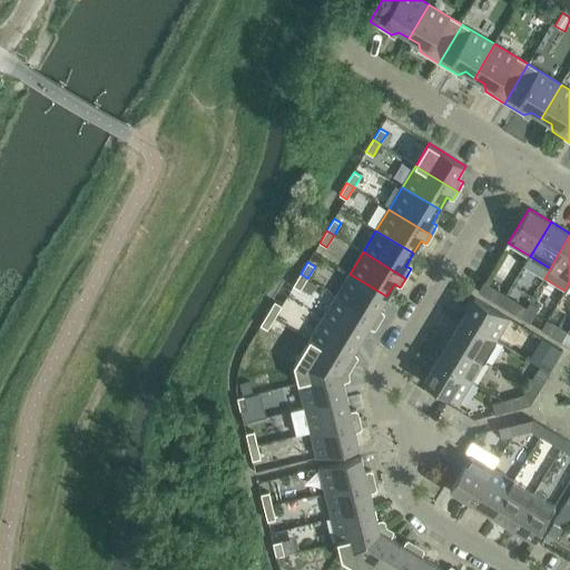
[(293,286),(301,291),(307,278),(301,274),(293,286)]
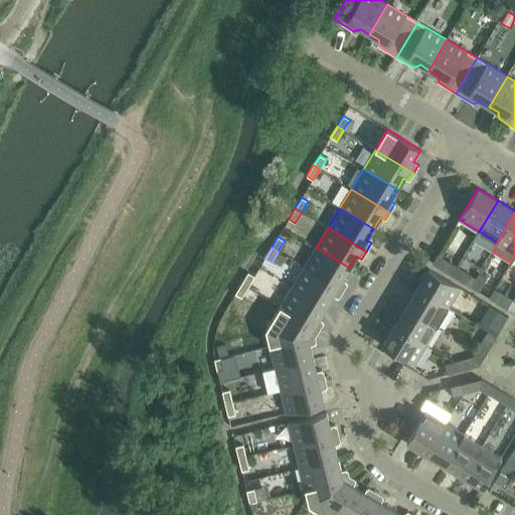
[(347,282),(343,280),(349,268),(316,247),(304,267),(342,291),(347,282)]
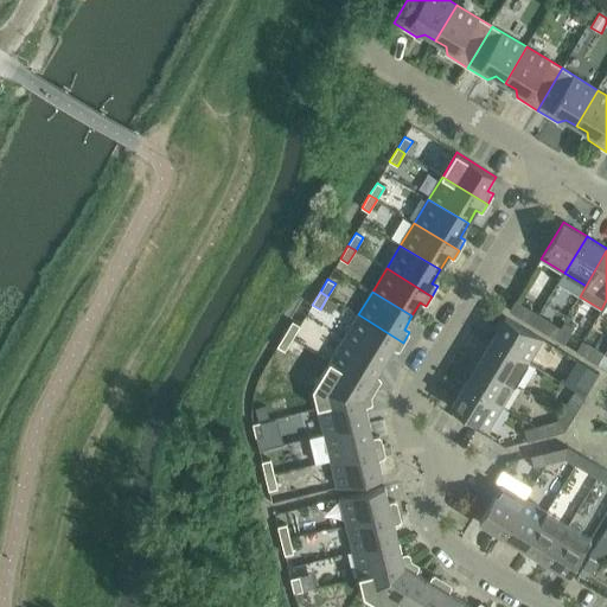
[(528,308),(522,318),(532,325),(538,315),(528,308)]
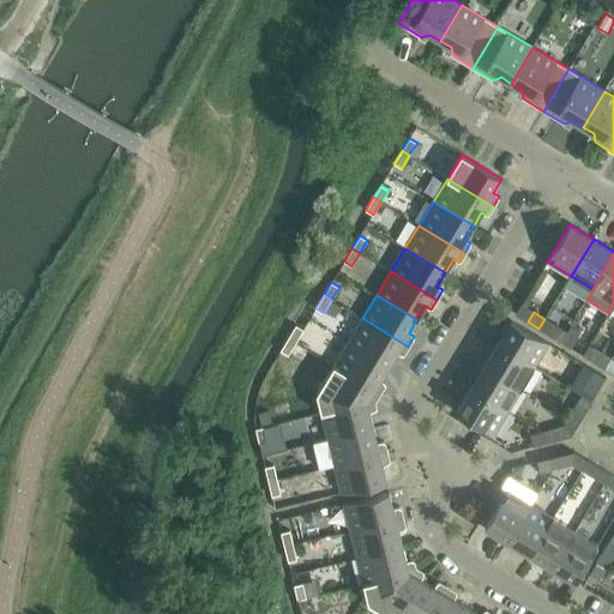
[(397,353),(402,356),(408,347),(362,318),(348,342),(389,366),(397,353)]
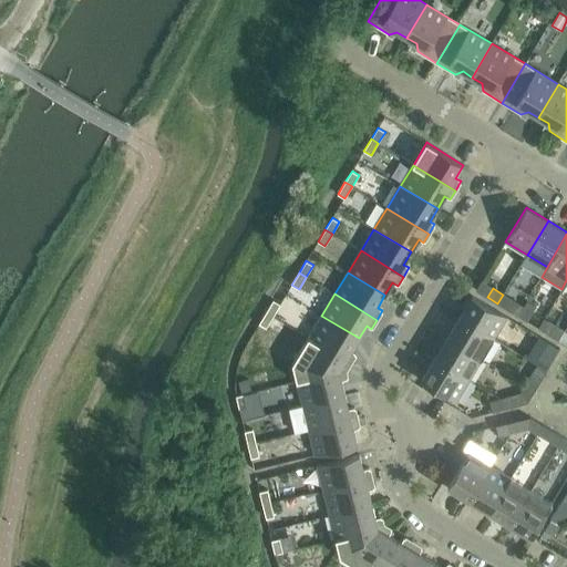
[(507,317),(473,296),(460,318),(494,338),(507,317)]
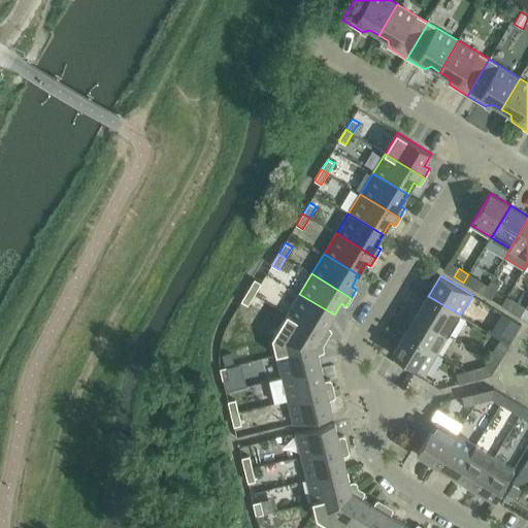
[(261,284),(254,279),(248,291),(254,295),(261,284)]
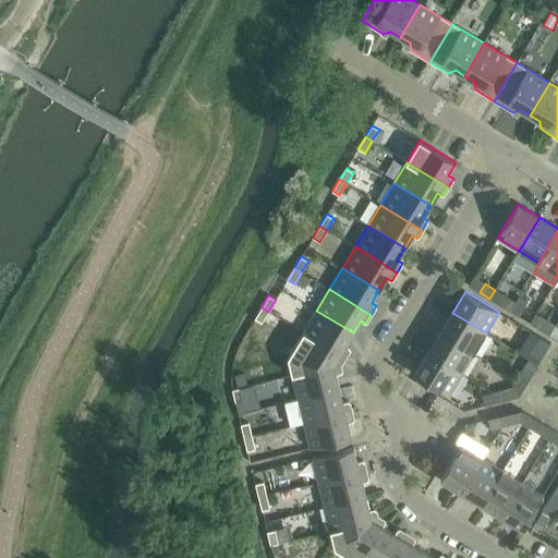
[(505,295),(499,304),(509,311),(510,311),(516,302),(505,295)]
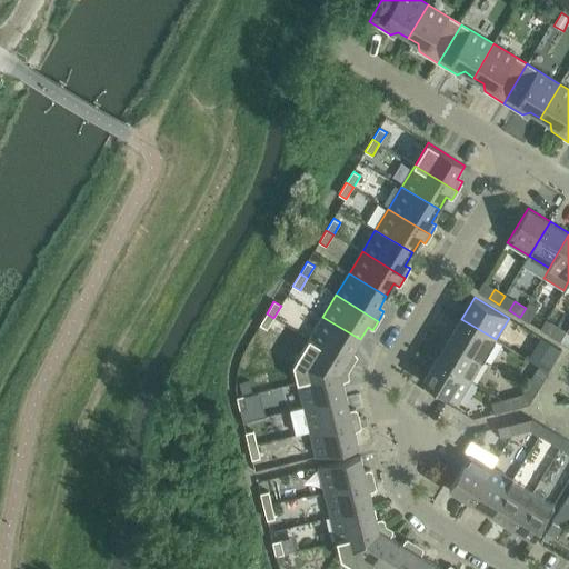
[(529,322),(535,313),(526,308),(520,317),(519,317),(529,322)]
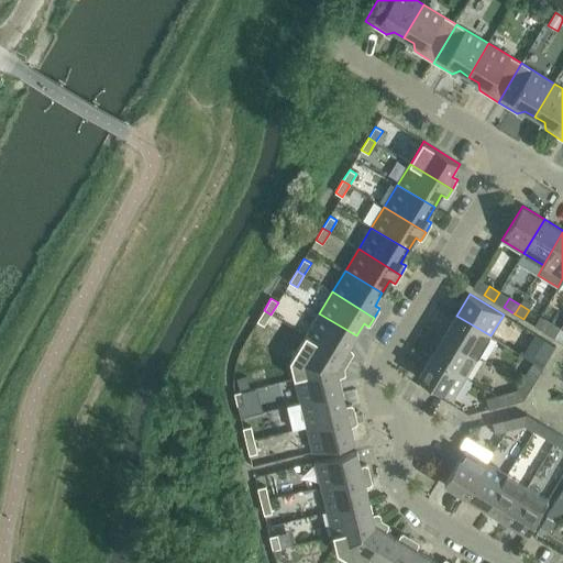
[(256,322),(264,327),(271,315),(264,310),(256,322)]
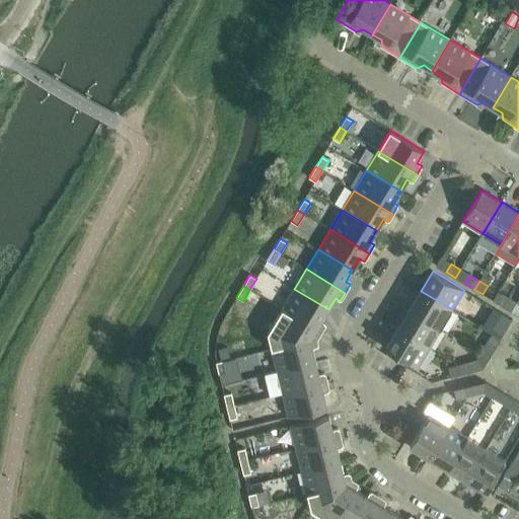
[(325,323),(321,321),(328,309),(294,289),(282,309),(321,331),(325,323)]
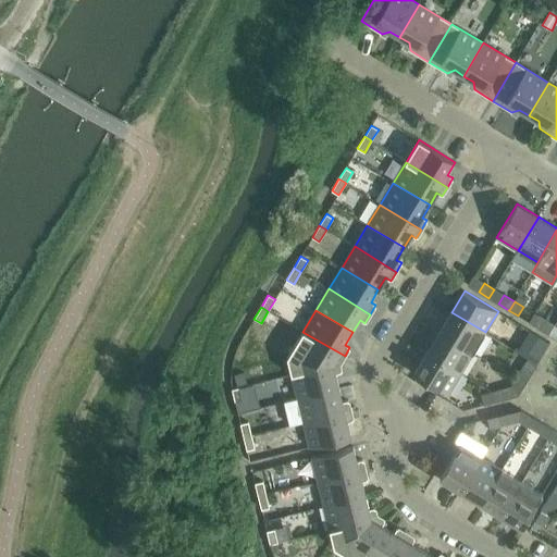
[(440,332),(473,353),(485,332),(452,312),(440,332)]
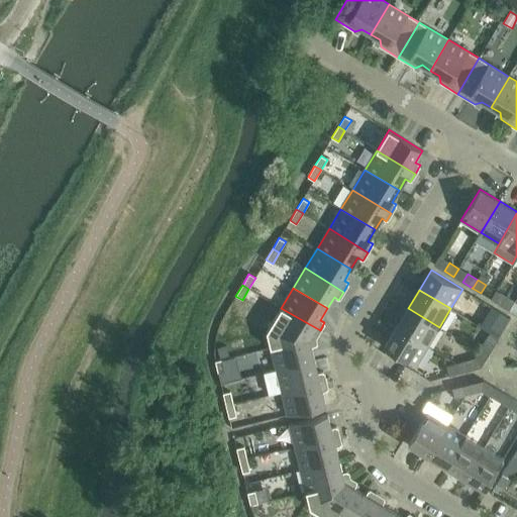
[(506,297),(501,305),(509,310),(515,302),(506,297)]
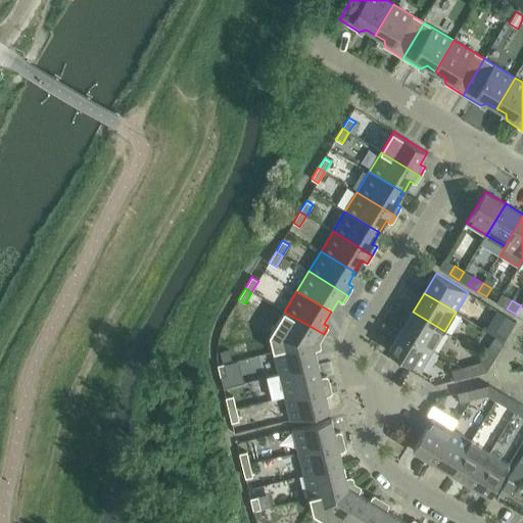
[(313,341),(319,342),(324,334),(284,312),(270,335),(274,351),(313,341)]
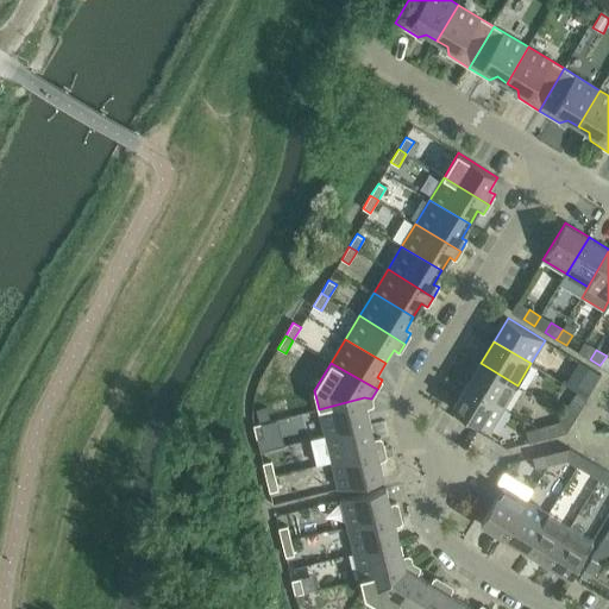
[(466,384),(504,407),(518,385),(481,363),(466,384)]
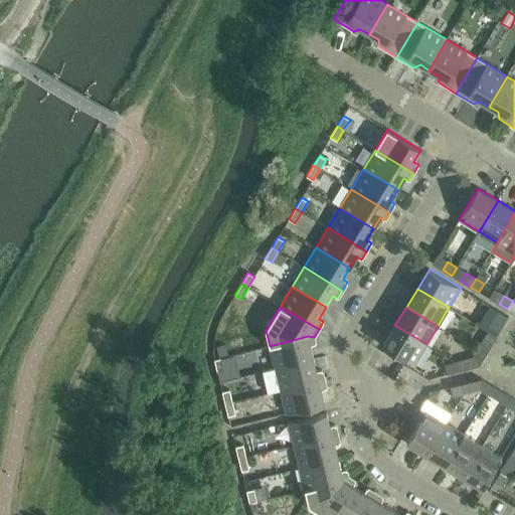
[(498,334),(506,321),(493,314),(486,326),(498,334)]
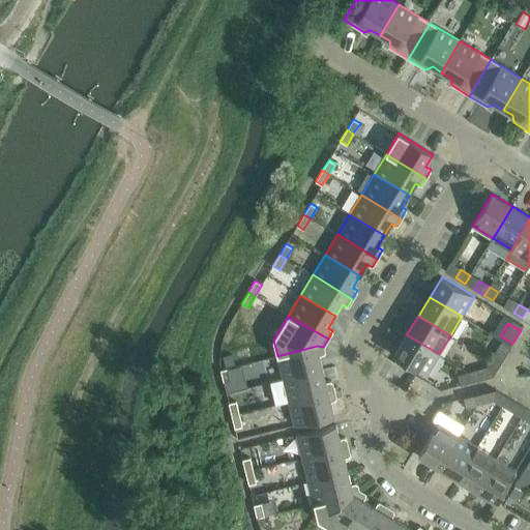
[(394,355),(427,375),(439,354),(406,334),(394,355)]
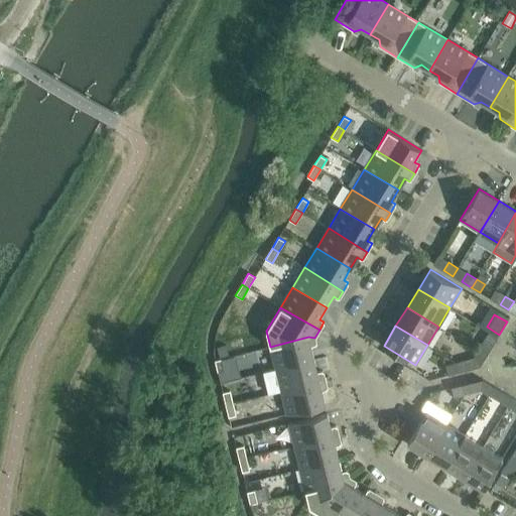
[(498,337),(490,332),(478,351),(487,356),(498,337)]
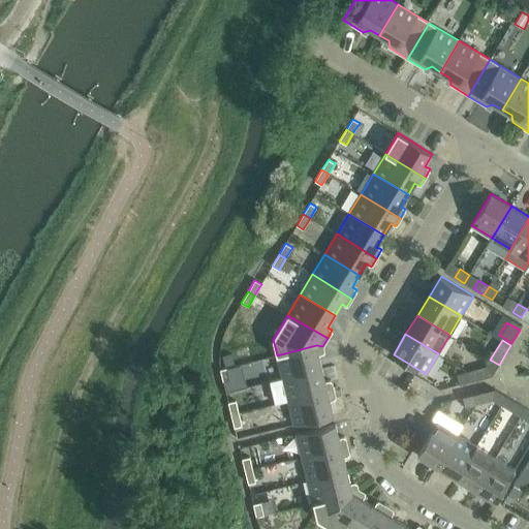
[(324,354),(322,346),(316,345),(277,355),(283,378),(321,368),(319,355),(324,354)]
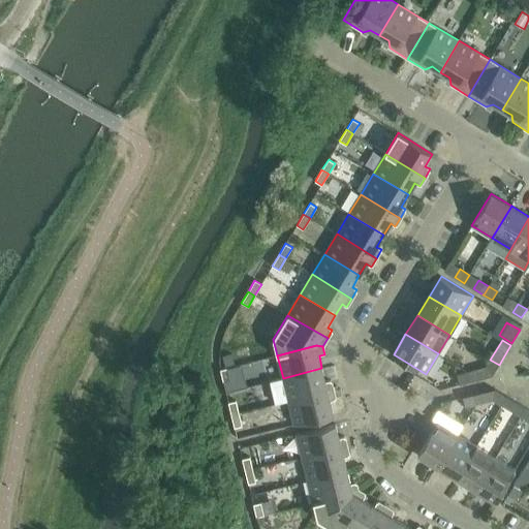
[(232,353),(223,355),(225,366),(235,363),(232,353)]
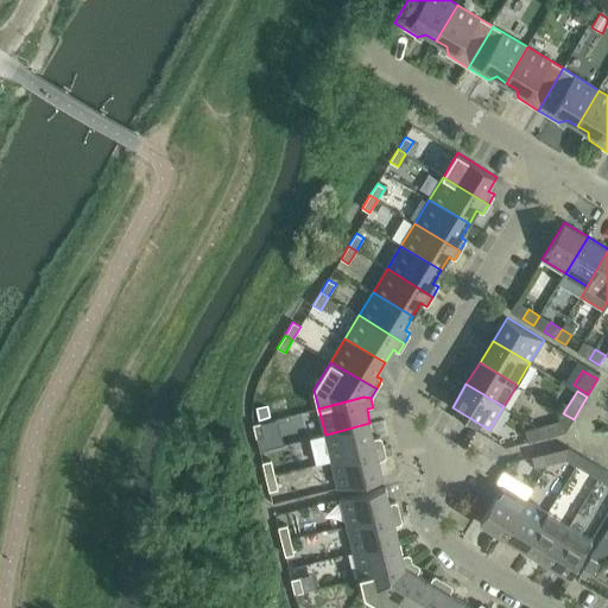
[(537,428),(539,438),(565,431),(574,419),(563,413),(558,422),(537,428)]
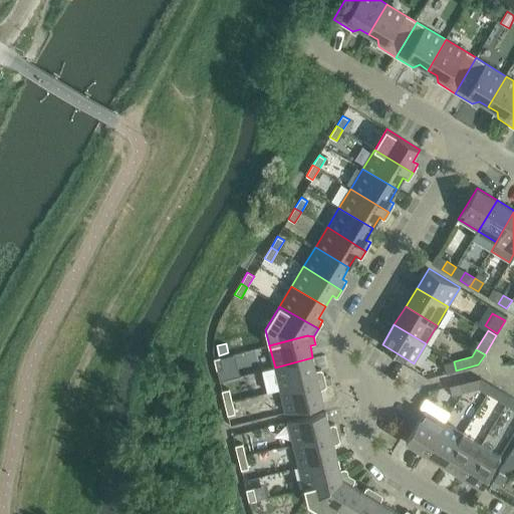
[(214,359),(217,371),(224,369),(221,357),(214,359)]
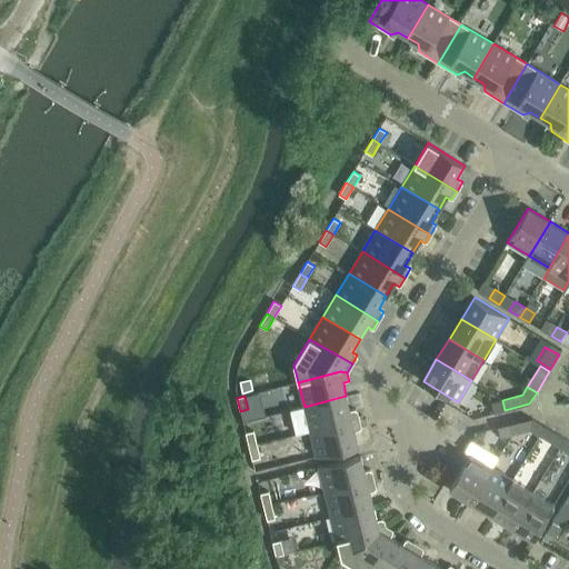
[(356,409),(350,410),(346,396),(305,407),(310,431),(358,420),(356,409)]
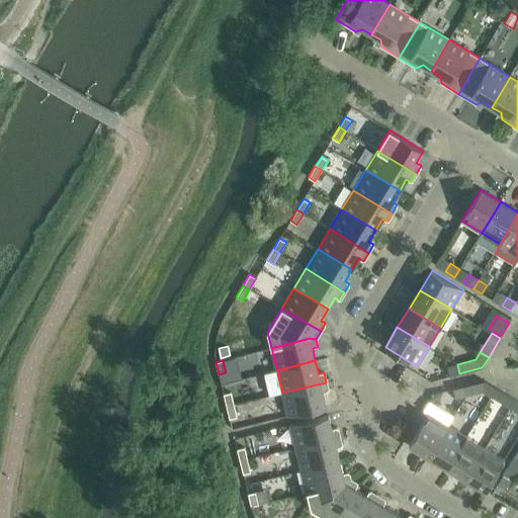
[(447,366),(449,376),(459,373),(457,364),(447,366)]
